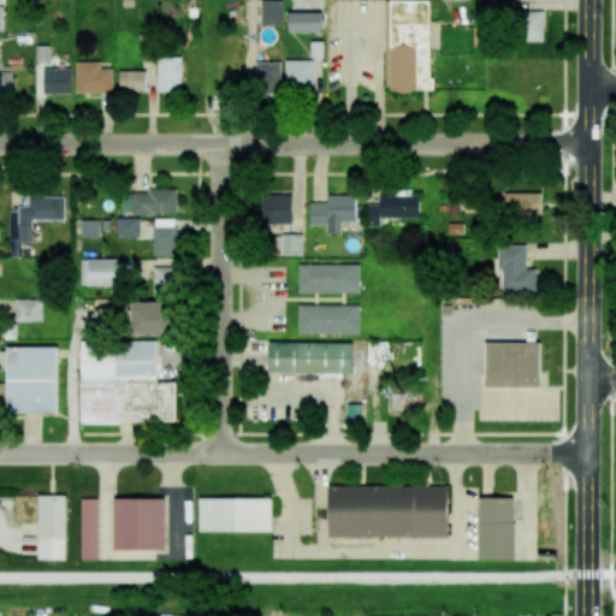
[(261,0),(261,24),(284,24),(284,0),(282,0),(261,0)]
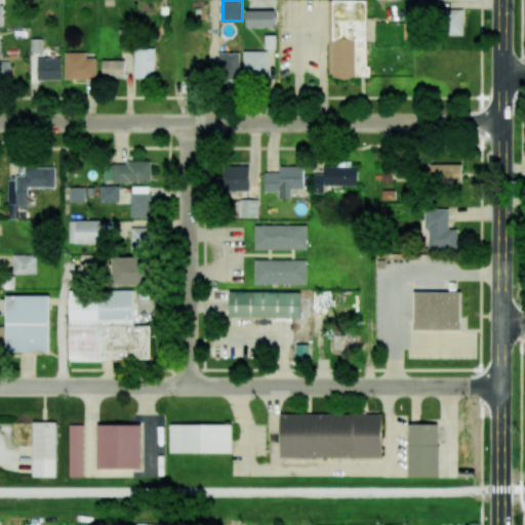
[(367,0),(329,0),(328,77),(366,77),(367,0)]
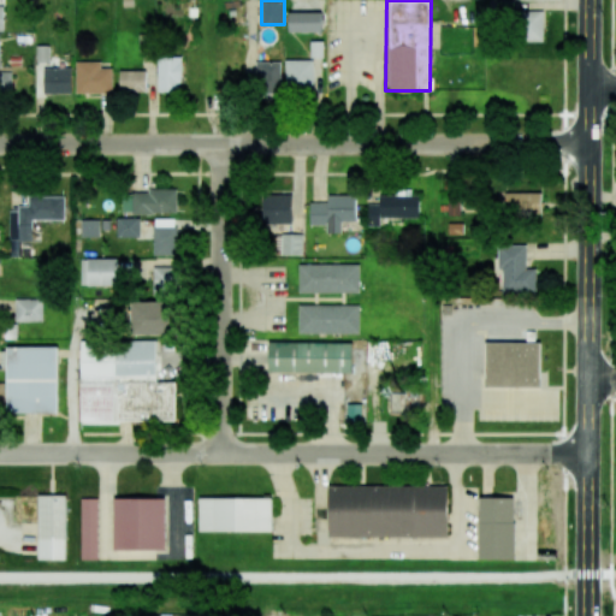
[(544,12),(519,11),(517,41),(543,42),(544,12)]
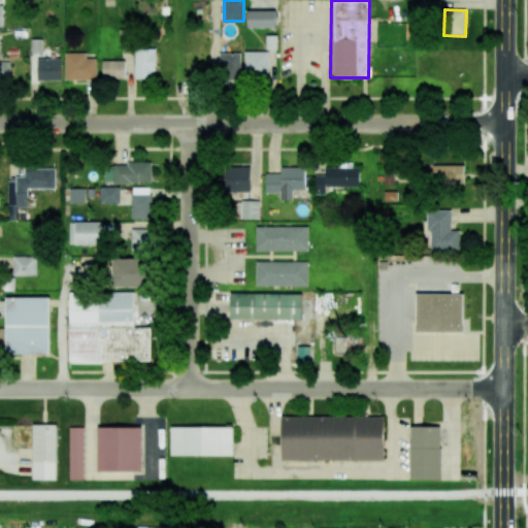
[(275,27),(275,10),(248,10),(249,28),(275,27)]
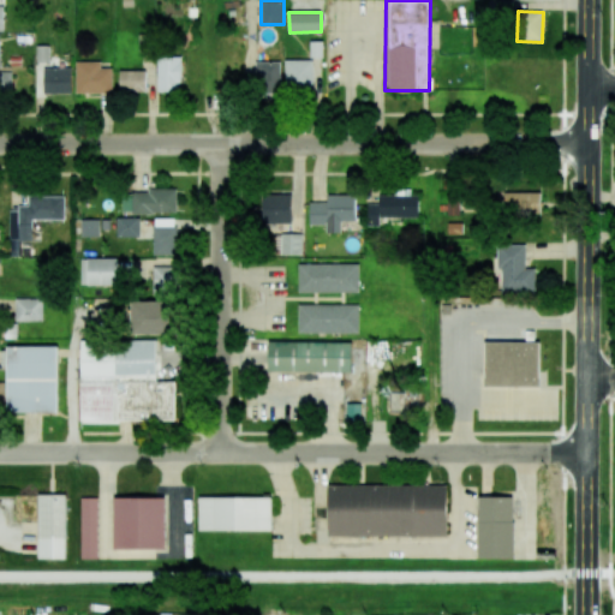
[(156,91),(181,91),(183,57),(157,57),(156,91)]
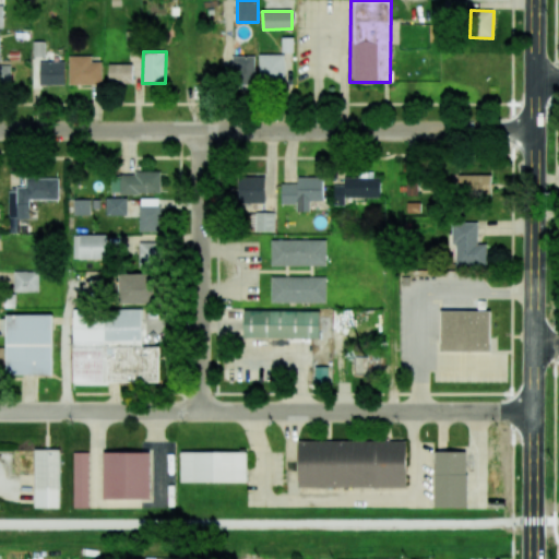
[(260,55),(259,80),(285,81),(285,55),(260,55)]
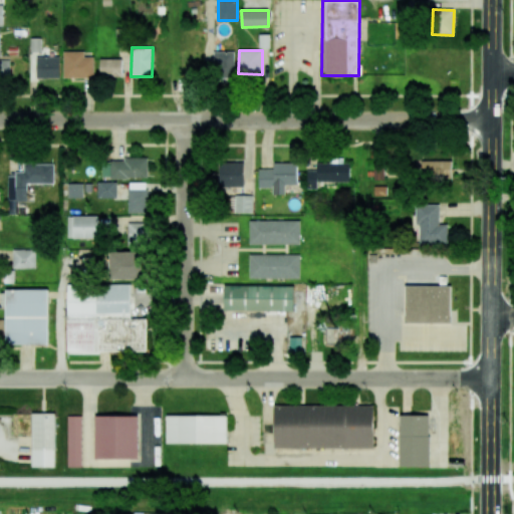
[(63,77),(93,77),(93,56),(84,56),(84,51),(63,51),(63,77)]
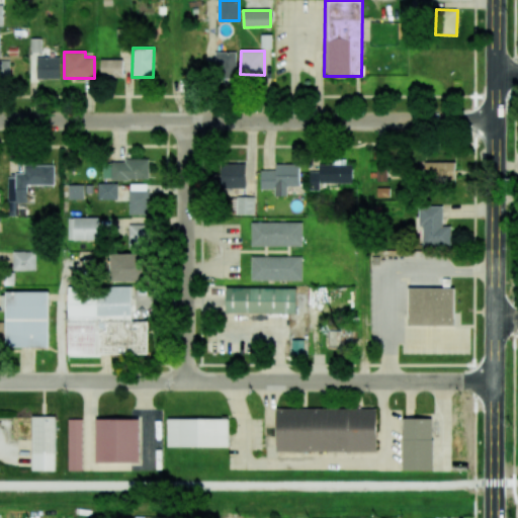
[(236,52),(214,53),(216,79),(237,78),(236,52)]
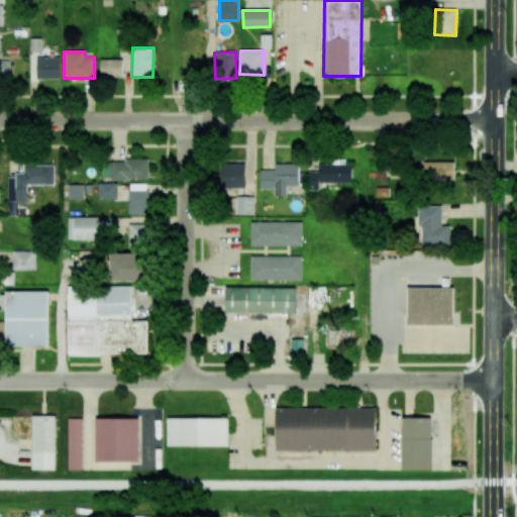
[(60,79),(60,58),(37,57),(36,78),(60,79)]
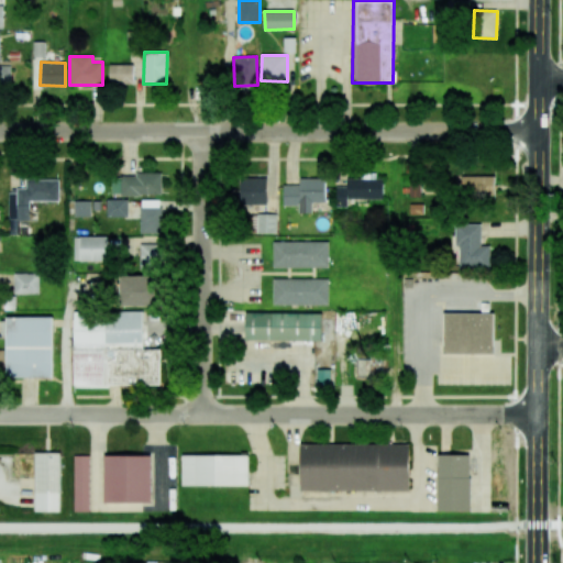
[(134,64),(109,65),(110,85),(134,84),(134,64)]
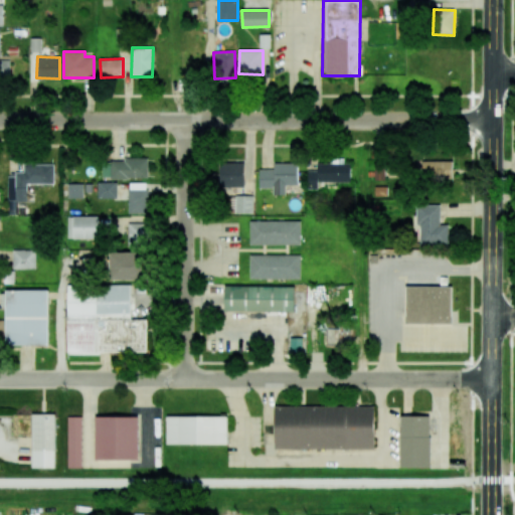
[(10,60),(0,60),(0,78),(9,78),(10,60)]
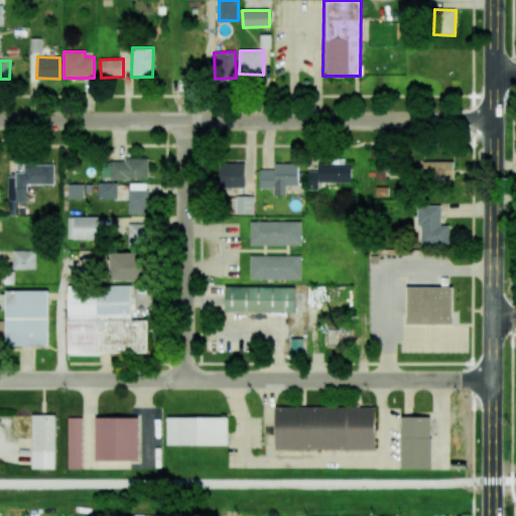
[(148,159),(102,159),(102,178),(148,179),(148,159)]
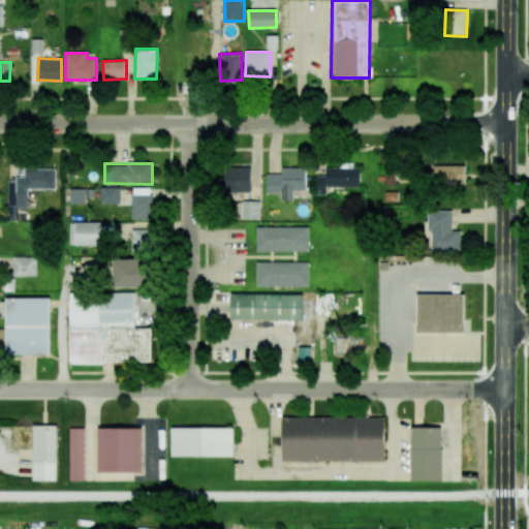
[(464,165),(432,165),(432,183),(464,183),(464,165)]
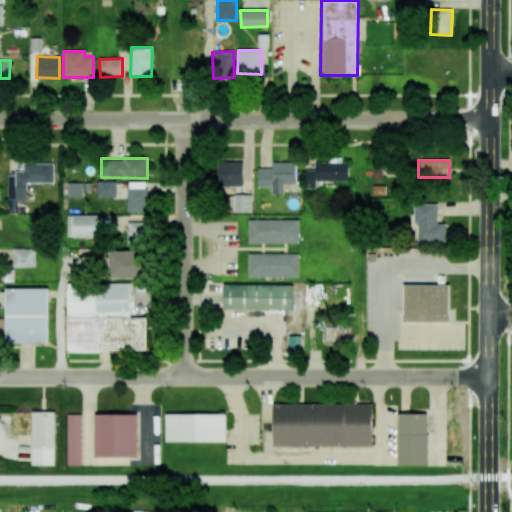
[(257,168),(257,187),(271,187),(271,193),(284,193),(284,184),(295,184),(296,162),(272,162),(272,168),(257,168)]
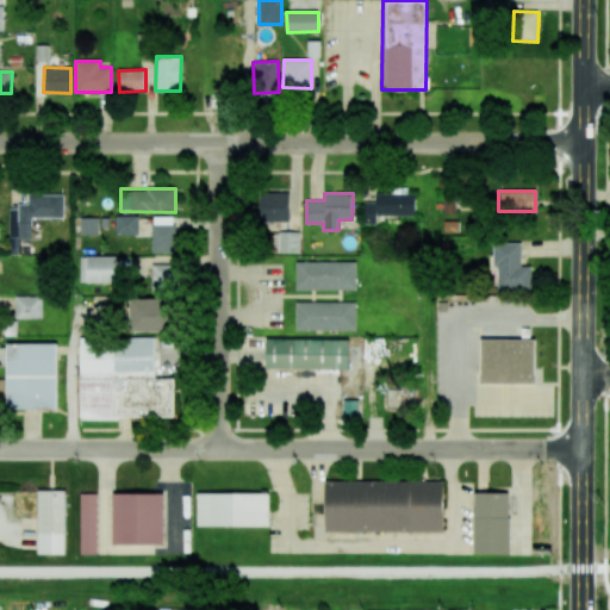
[(415,217),(415,194),(375,193),(375,201),(365,201),(363,223),(377,223),(377,216),(415,217)]
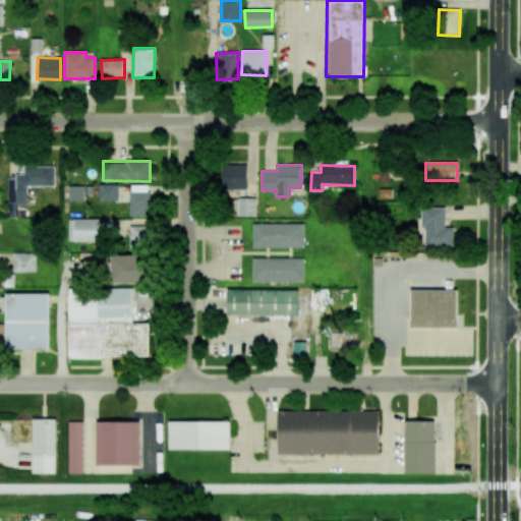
[(379,182),(389,182),(389,166),(379,165),(379,182)]
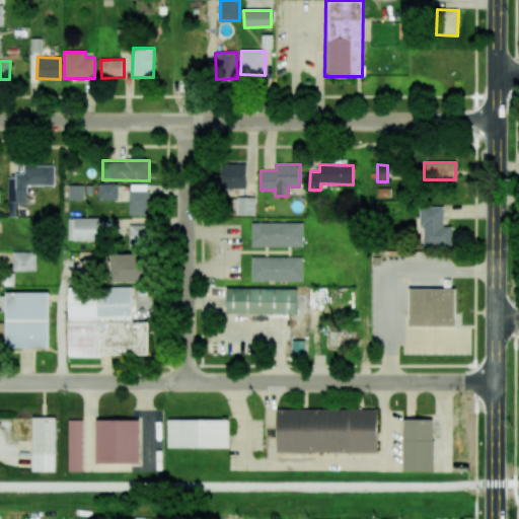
[(26,184),(54,186),(55,166),(23,165),(23,175),(8,175),(7,202),(26,202),(26,184)]
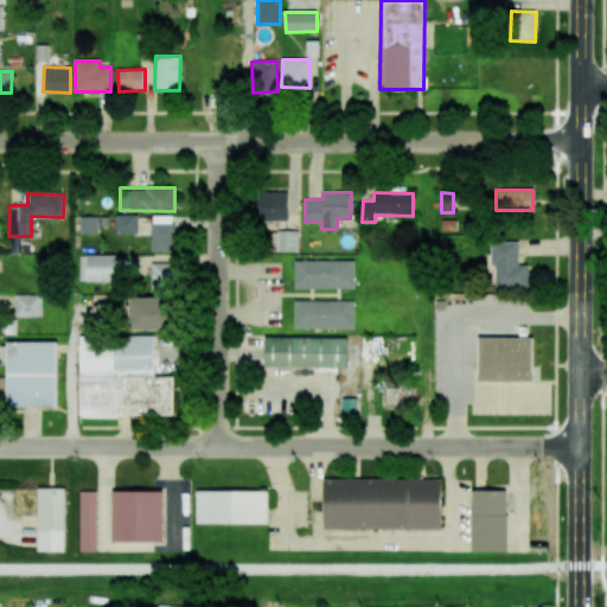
[(287,221),(288,199),(259,199),(257,221),(287,221)]
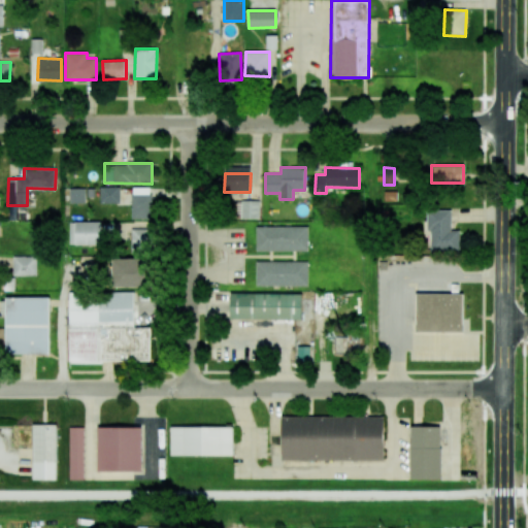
[(120,187),(101,187),(100,202),(120,203),(120,187)]
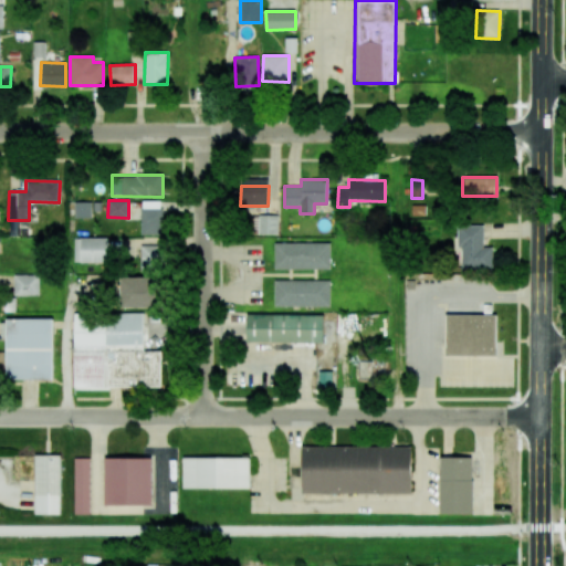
[(74,218),(92,218),(92,202),(74,201),(74,218)]
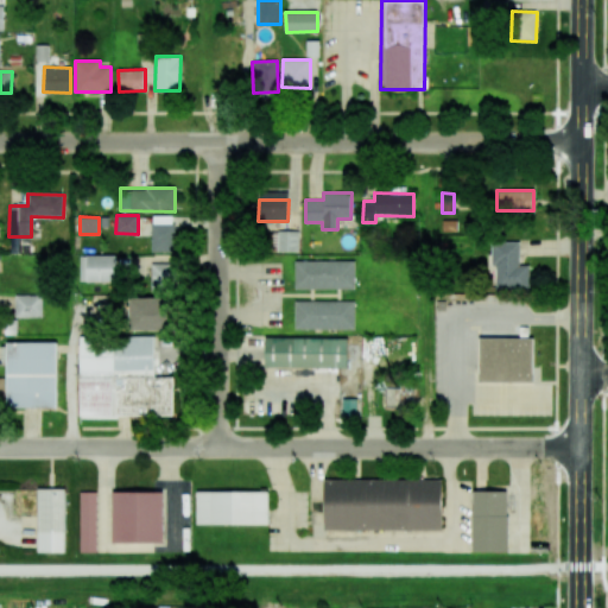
[(151,252),(175,252),(175,225),(151,225),(151,252)]
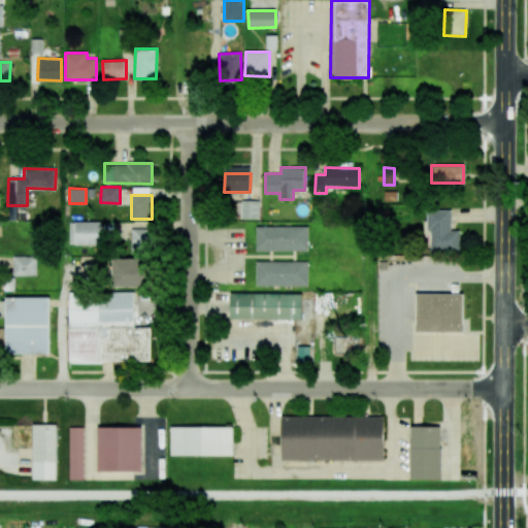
[(241,219),(259,220),(260,201),(241,200),(241,219)]
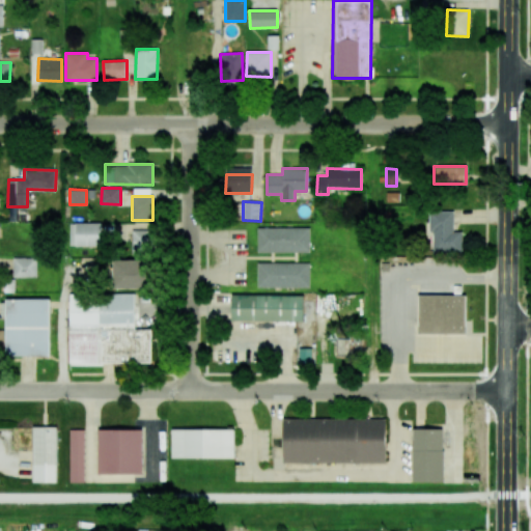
[(453,212),(428,212),(429,232),(432,232),(434,251),(462,251),(462,232),(453,232),(453,212)]
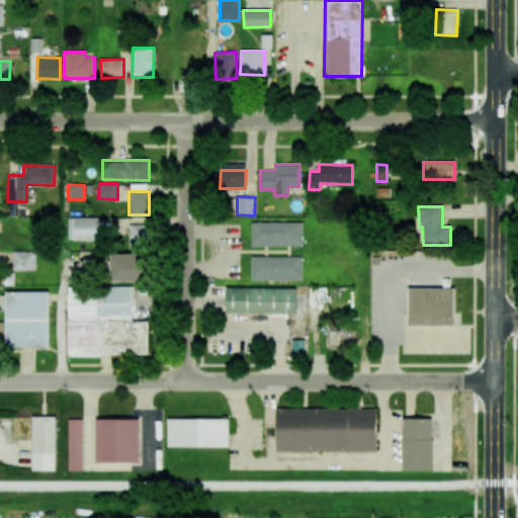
[(68,241),(98,240),(98,217),(67,218),(68,241)]
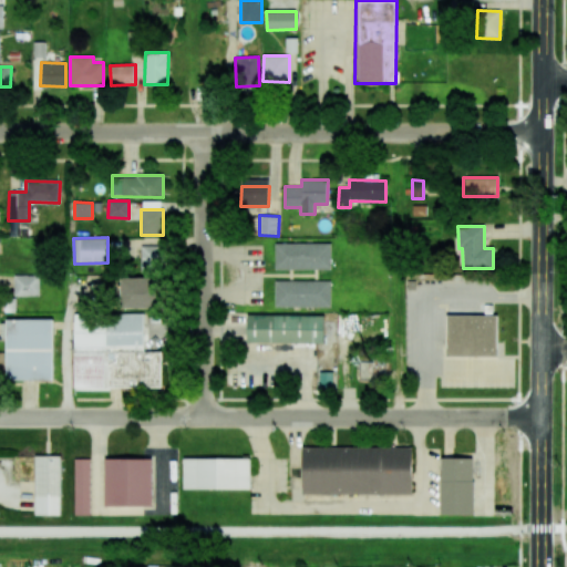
[(330,270),(331,244),(275,243),(275,269),(330,270)]
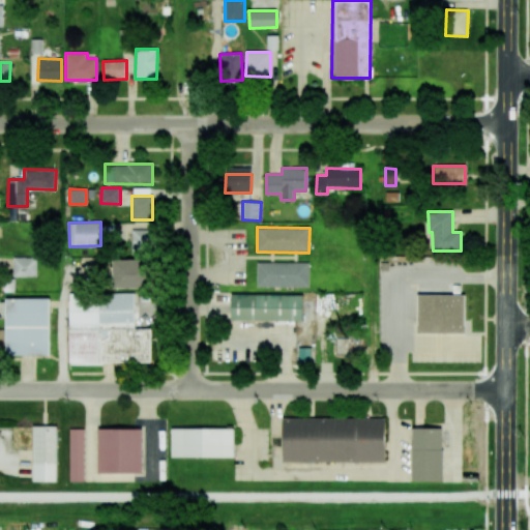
[(131,253),(151,254),(151,230),(131,229),(131,253)]
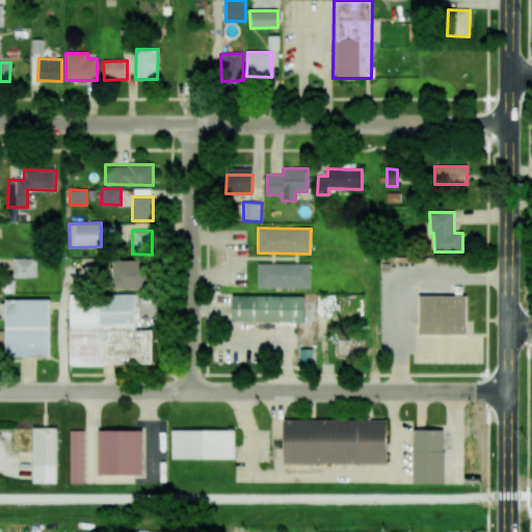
[(37,278),(36,259),(12,259),(12,278),(37,278)]
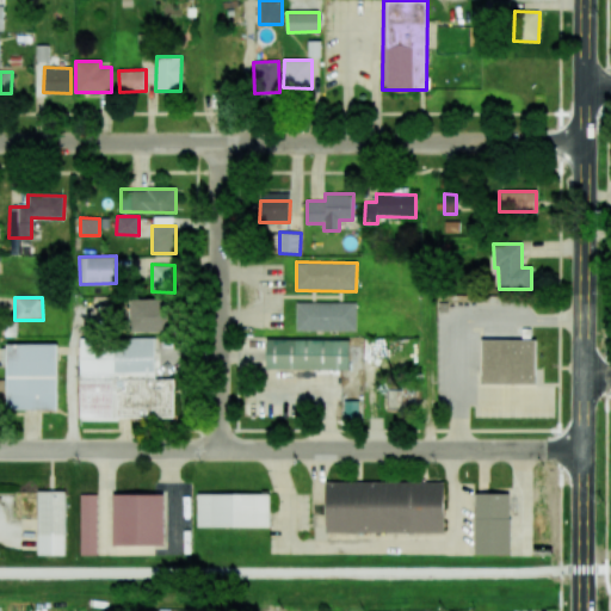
[(131,332),(167,332),(167,300),(130,300),(131,332)]
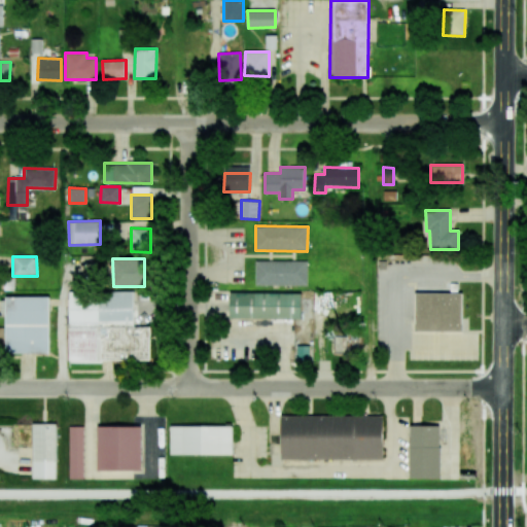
[(308,261),(255,260),(255,285),(307,285),(308,261)]
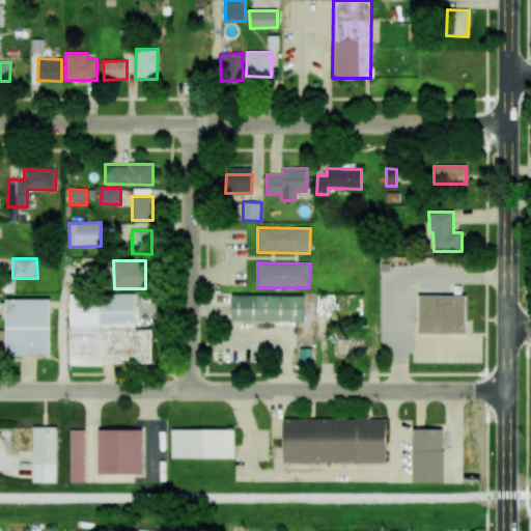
[(70,363),(151,362),(150,329),(134,329),(134,294),(68,295),(70,363)]
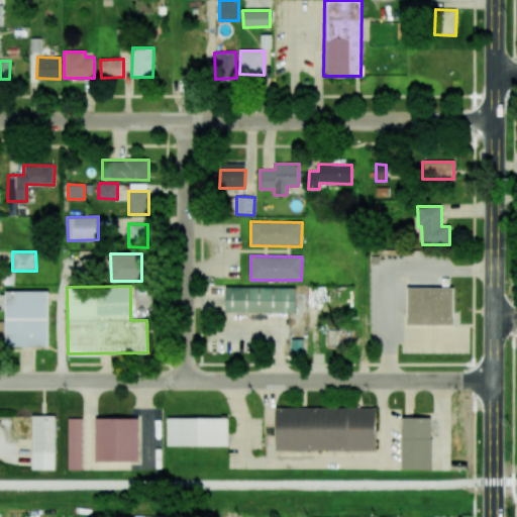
[(225,287),(225,312),(295,313),(296,288),(225,287)]
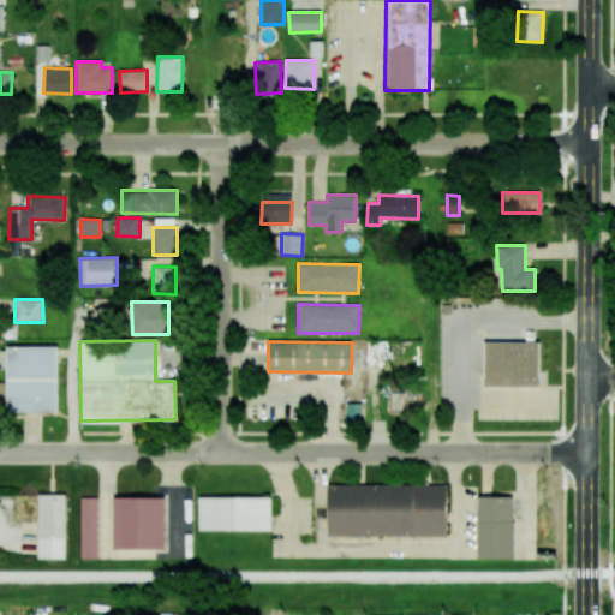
[(484,341),(484,386),(539,387),(539,342),(484,341)]
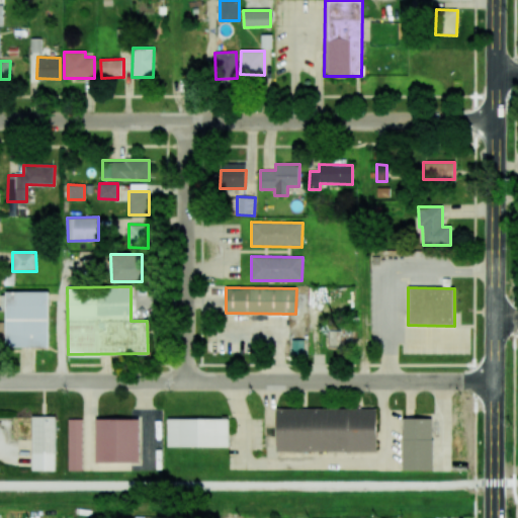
[(49,291),(1,291),(1,308),(5,308),(6,348),(49,347),(49,291)]
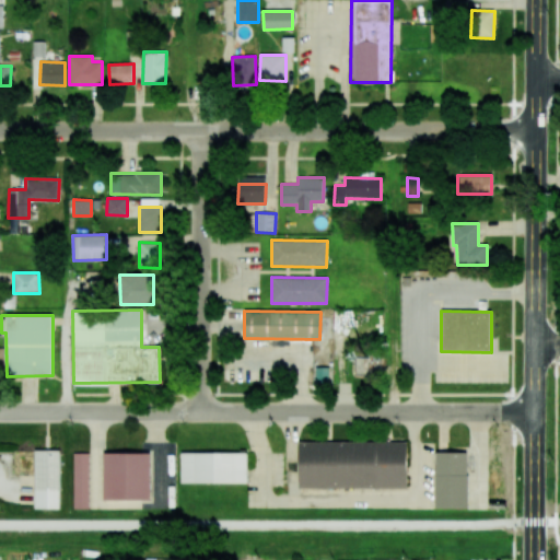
[(299,488),(407,489),(407,442),(299,441),(299,488)]
